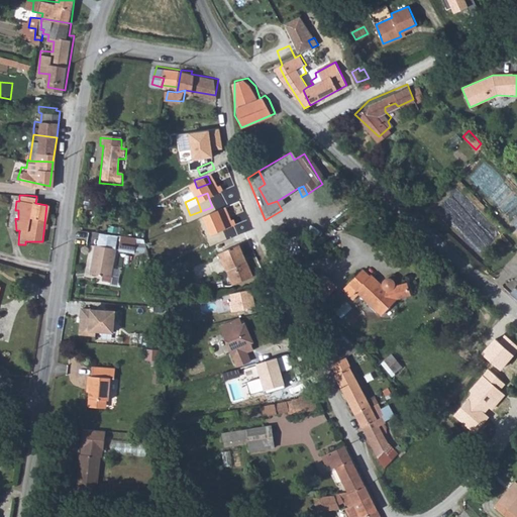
[(185,202),(175,205),(179,219),(190,215),(185,202)]
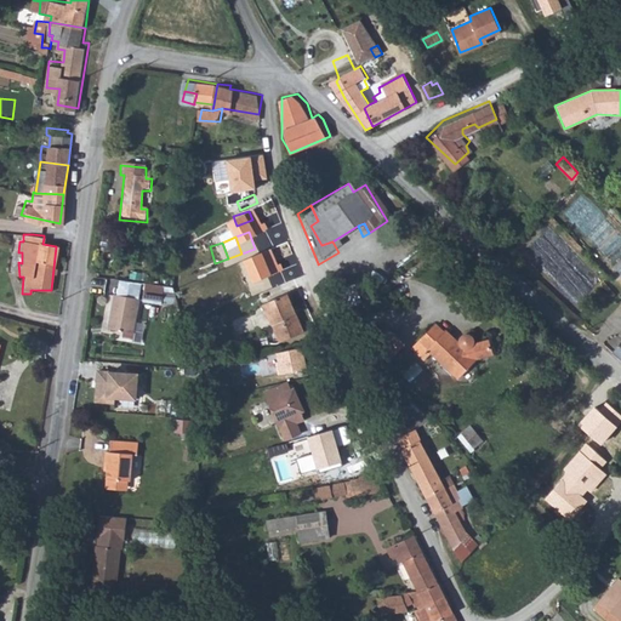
[(164,300),(165,285),(146,283),(143,297),(164,300)]
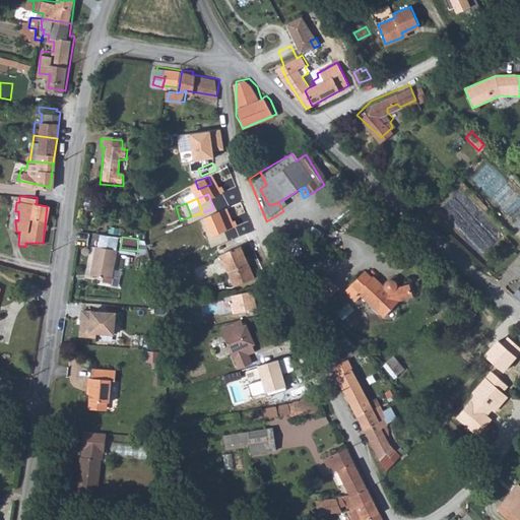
[(116,251),(93,248),(90,276),(112,279),(116,251)]
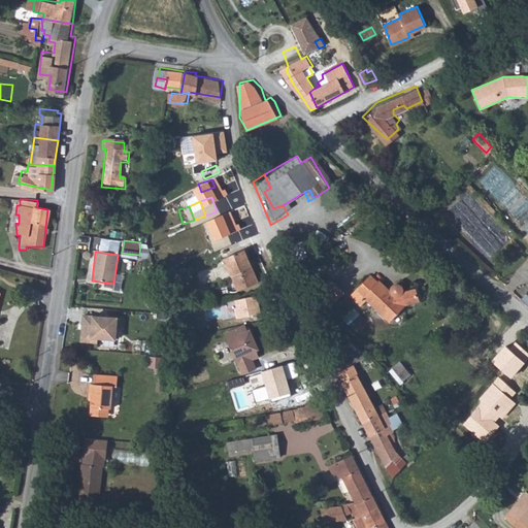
[(246,259),(225,266),(226,269),(250,266),(246,259)]
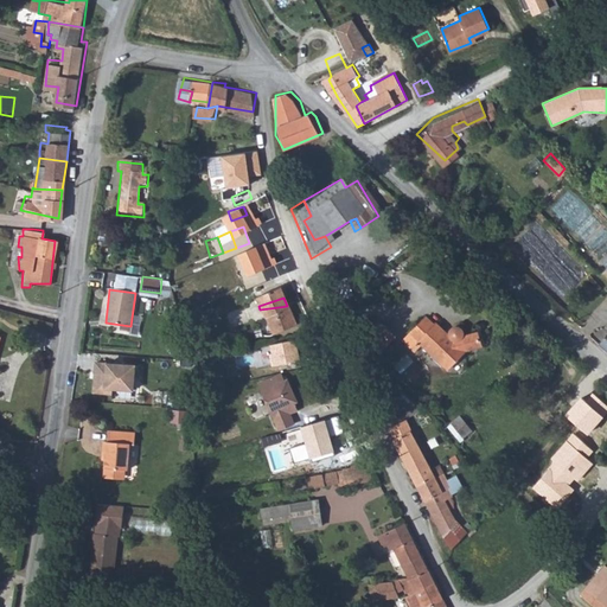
[(287,306),(260,310),(276,344),(299,334),(287,306)]
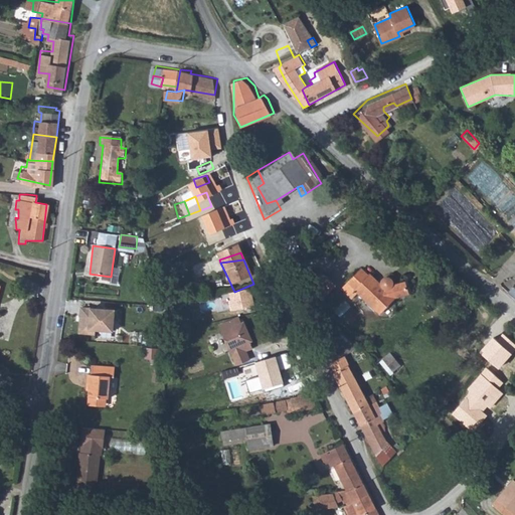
[(366,294),(344,270),(323,289),(330,297),(339,289),(341,291),(362,314),(375,302),(390,299),(390,288),(366,294)]
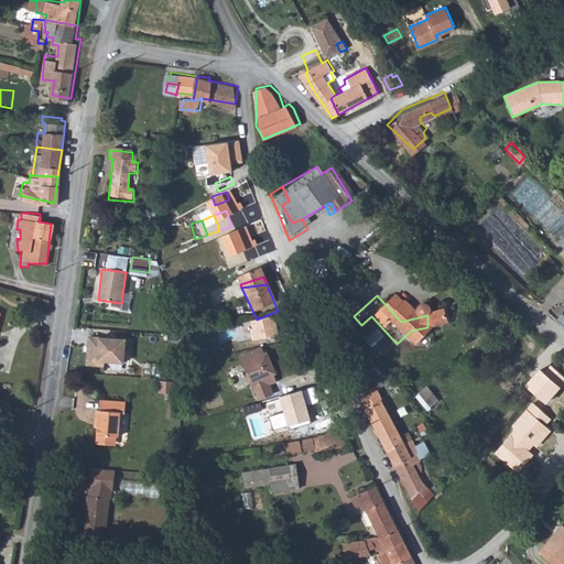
[(371,316),(361,325),(365,327),(373,318),(371,316)]
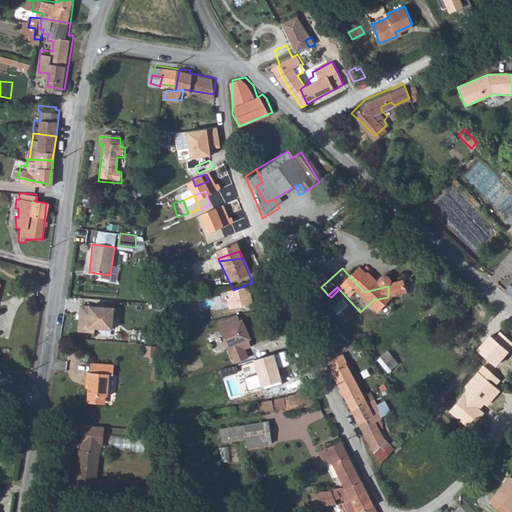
[(115,308),(82,306),(79,333),(94,335),(95,330),(114,333),(115,308)]
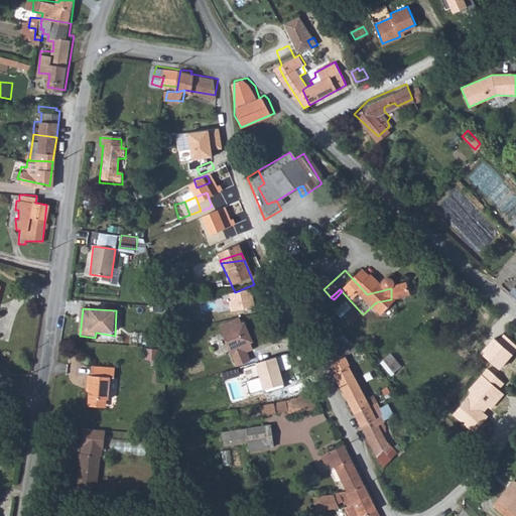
[(242,330),(236,326),(233,324),(220,329),(231,359),(232,363),(246,358),(249,348),(252,347),(246,329),(242,330)]
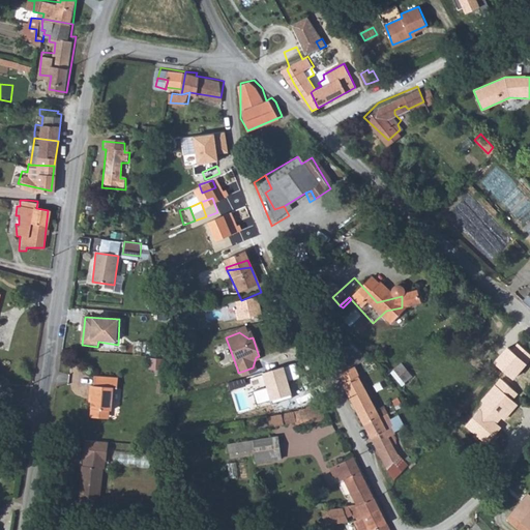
[(162,355),(147,355),(147,363),(153,363),(155,371),(160,371),(162,355)]
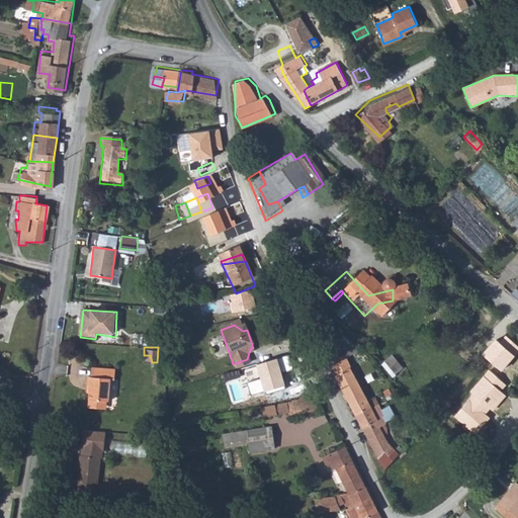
[(396,374),(405,365),(393,353),(383,362),(396,374)]
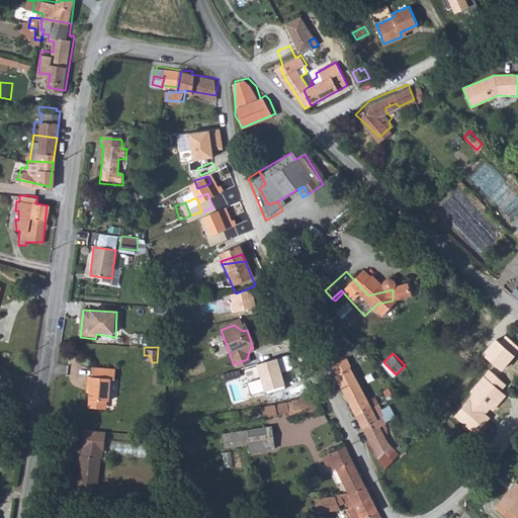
[(247,359),(233,364),(236,373),(250,367),(247,359)]
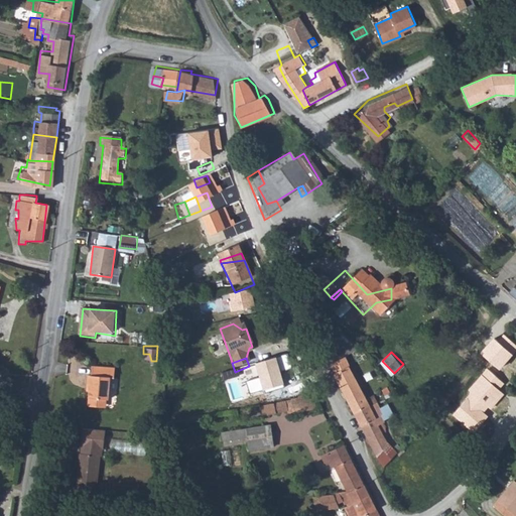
[(116,364),(92,363),(92,372),(87,371),(87,381),(91,382),(90,406),(102,406),(102,395),(110,396),(111,374),(116,374),(116,364)]
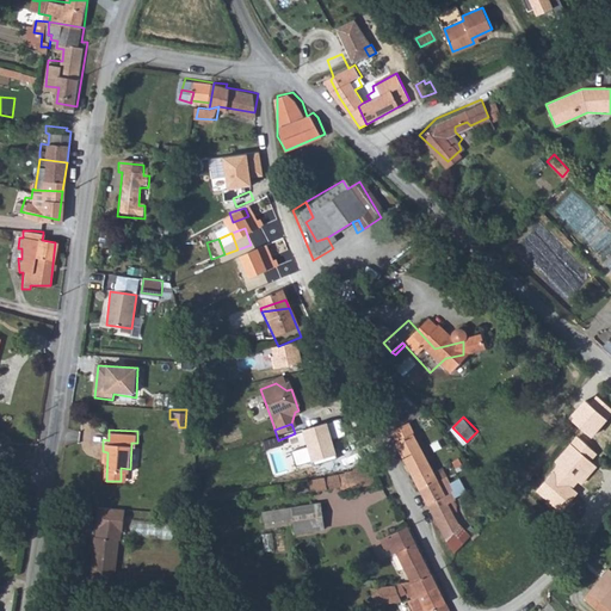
[(419,451),(415,442),(418,440),(414,431),(393,439),(400,456),(407,473),(405,474),(409,485),(420,479),(425,488),(432,483),(430,479),(442,473),(439,467),(431,470),(423,450),(419,451)]
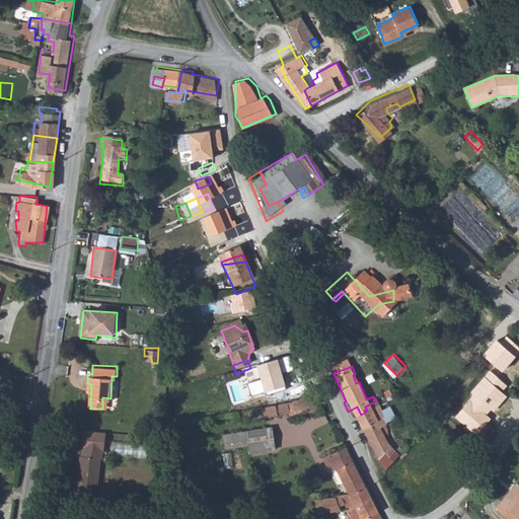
[(110,398),(102,397),(102,409),(110,410),(110,398)]
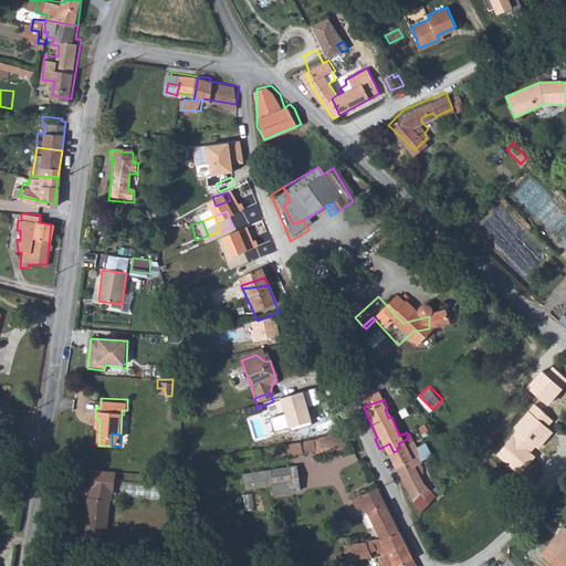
[(341,436),(287,443),(291,456),(311,452),(311,457),(327,454),(326,449),(343,447),(341,436)]
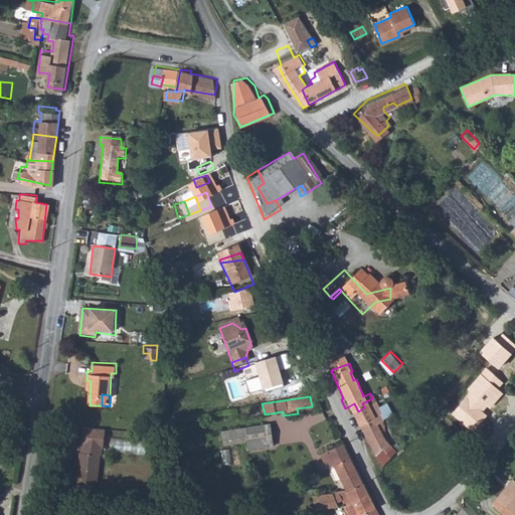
[(372,398),(362,403),(364,407),(358,411),(349,415),(351,419),(358,416),(360,420),(373,414),(378,411),(373,400),(372,398)]
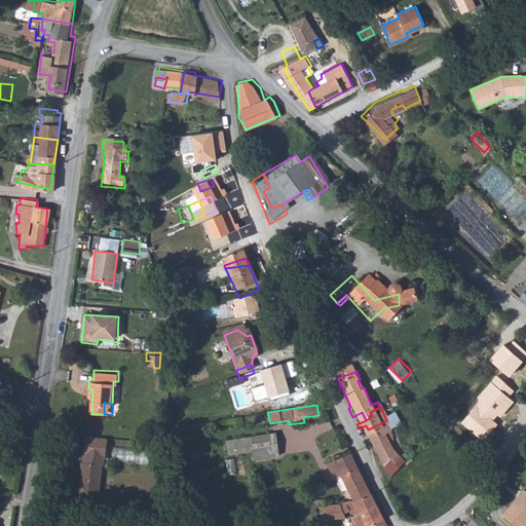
[(381,423),(368,429),(360,434),(369,452),(384,444),(381,439),(387,436),(381,423)]
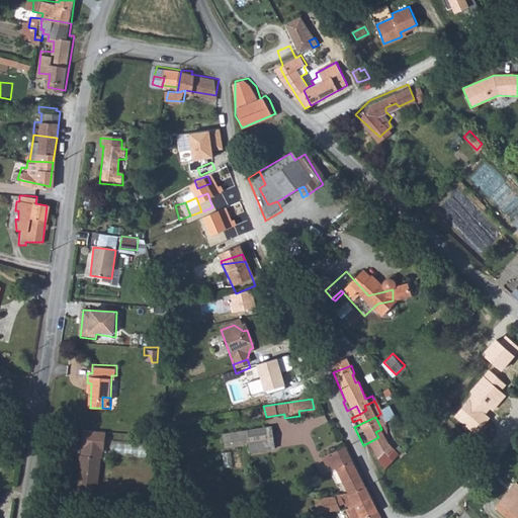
[(249,439),(251,451),(276,449),(274,426),(223,431),(224,441),(249,439)]
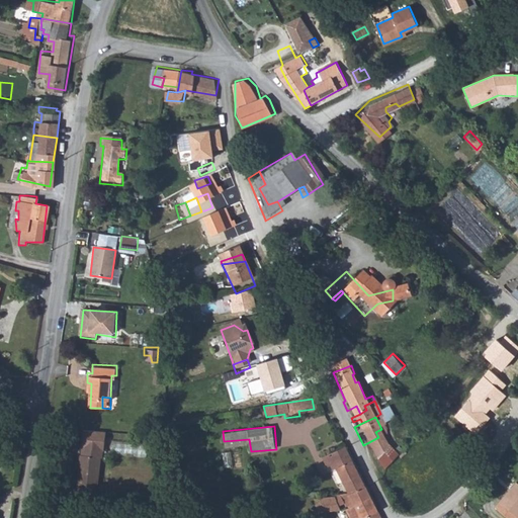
[(378,437),(363,445),(370,461),(382,446),(378,437)]
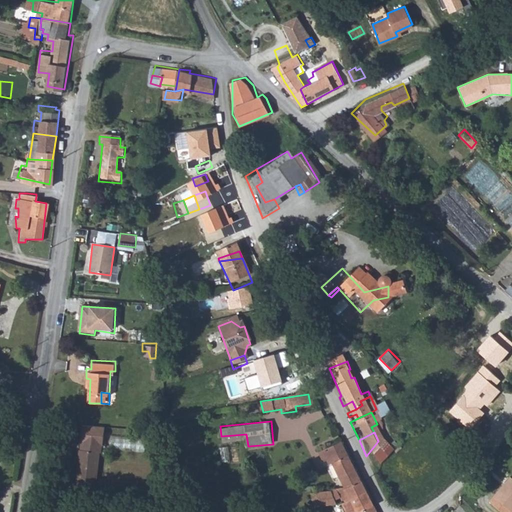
[(362,484),(340,437),(310,443),(315,458),(327,453),(337,477),(322,484),(326,495),(341,495),(362,484)]
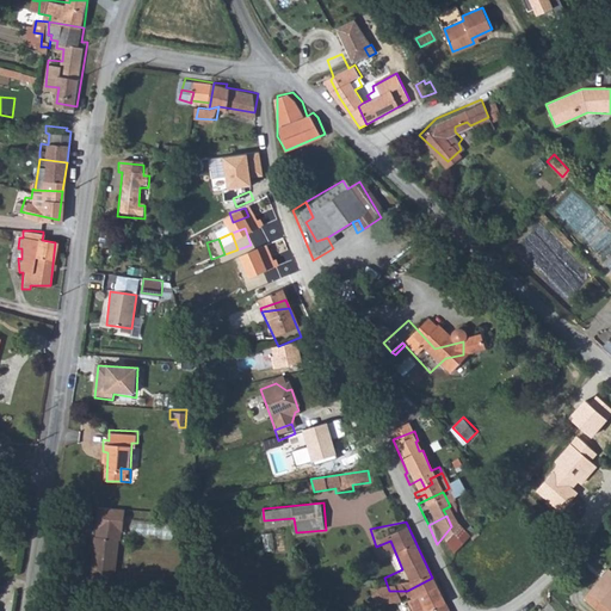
[(473,529),(461,522),(456,528),(468,535),(473,529)]
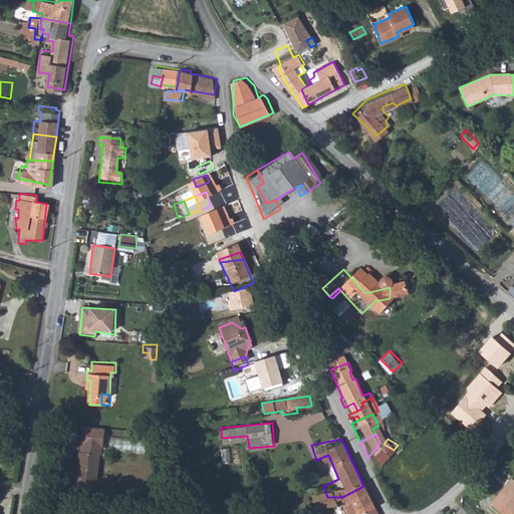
[(108,444),(89,443),(89,451),(84,451),(83,485),(104,486),(105,453),(108,453),(108,444)]
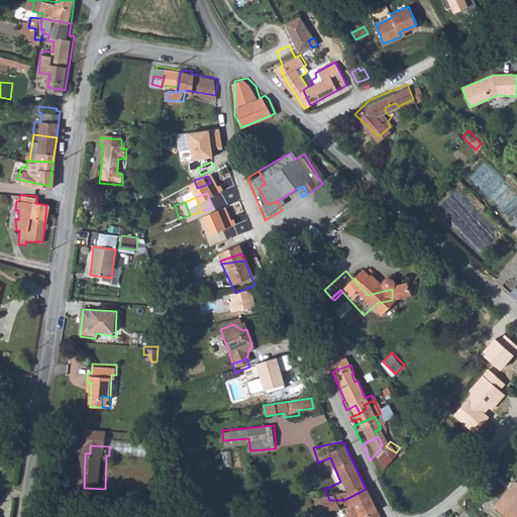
[(386,446),(374,464),(384,471),(396,452),(386,446)]
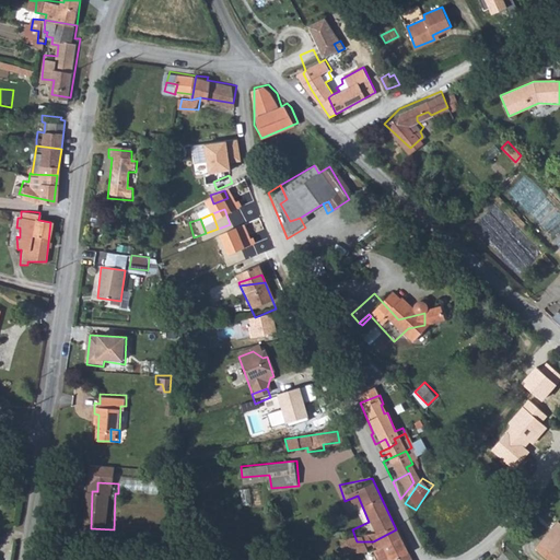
[(559,528),(552,521),(527,545),(543,559),(547,559),(559,547),(559,528)]
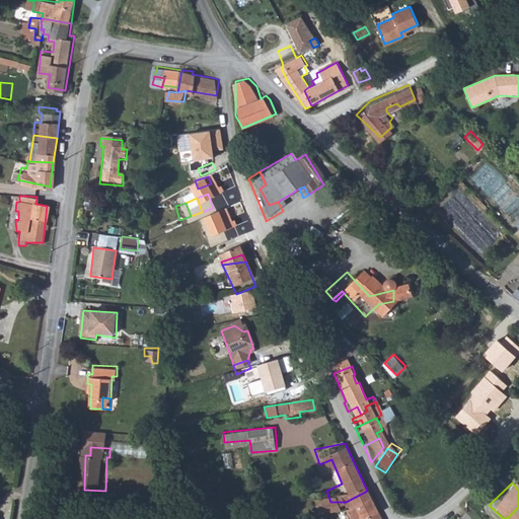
[(380,518),(367,491),(346,502),(330,502),(310,503),(310,510),(318,510),(319,513),(340,513),(340,508),(344,506),(350,518),(380,518)]
